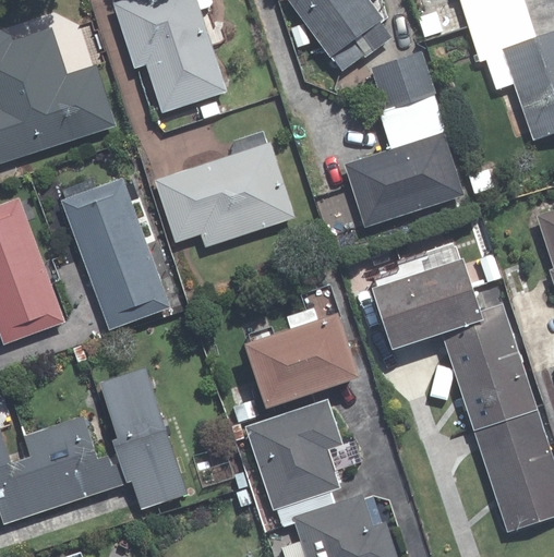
[(130,0),(115,4),(134,68),(146,64),(161,112),(225,93),(199,10),(213,5),(211,0),(130,0)]
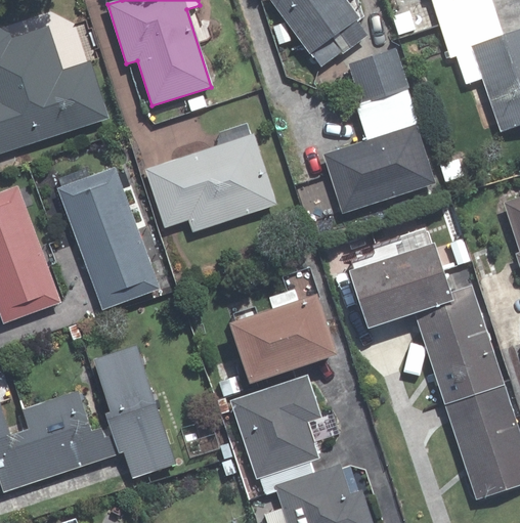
[(269,0),(321,67),(340,52),(341,55),(366,36),(355,19),(358,17),(345,0),(269,0)]
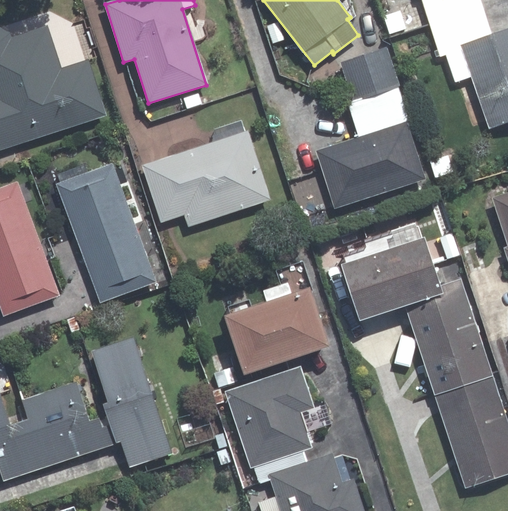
[(422,0),(430,24),(480,8),(477,0),(422,0)]
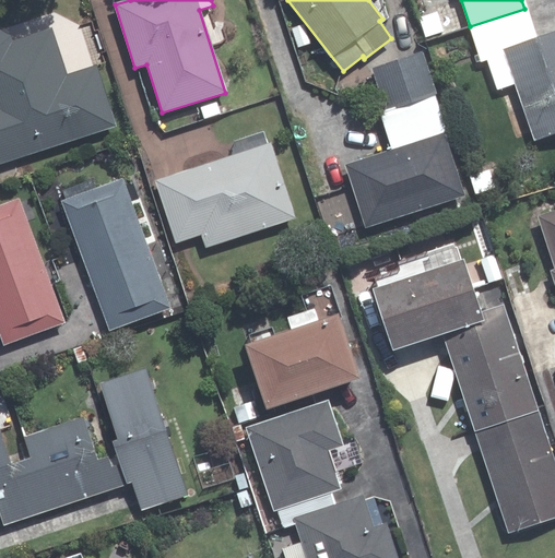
[(524,9),(470,26),(481,58),(485,56),(496,90),(516,83),(534,139),(554,132),(554,28),(534,36),(524,9)]
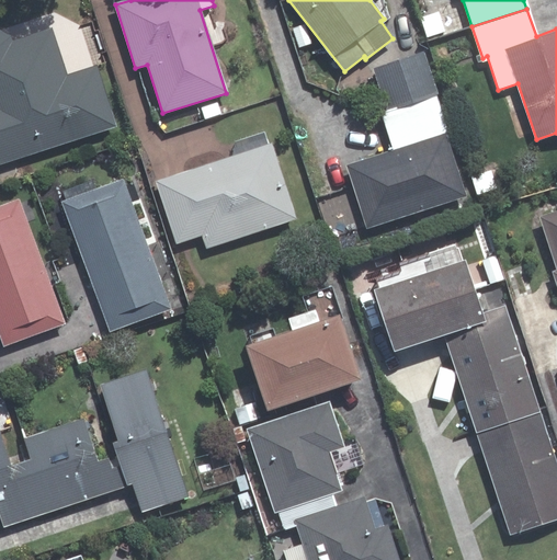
[(439,12),(421,18),(427,38),(445,32),(439,12)]
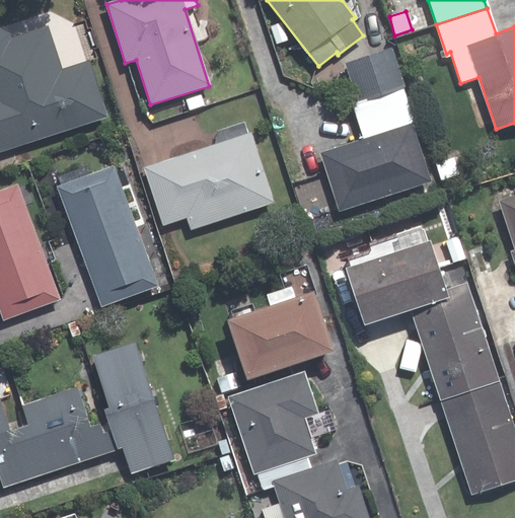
[(272,26),(278,45),(289,42),(283,22),(272,26)]
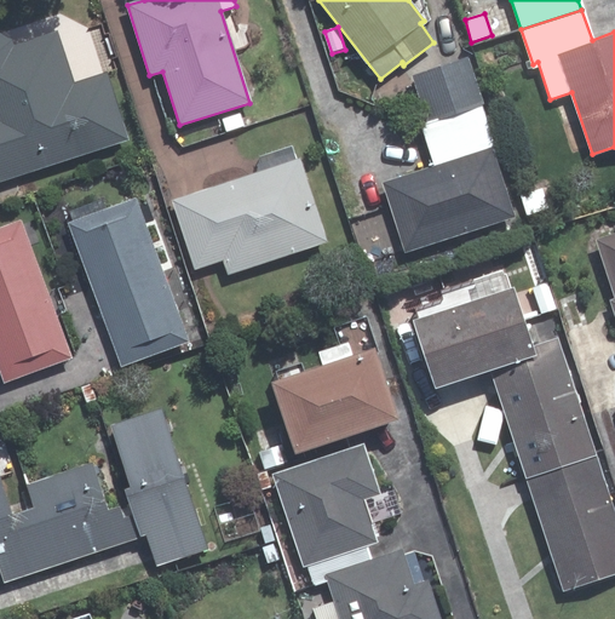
[(55,30),(12,44),(11,39),(0,33),(0,182),(128,139),(107,74),(73,85),(65,64),(55,30)]
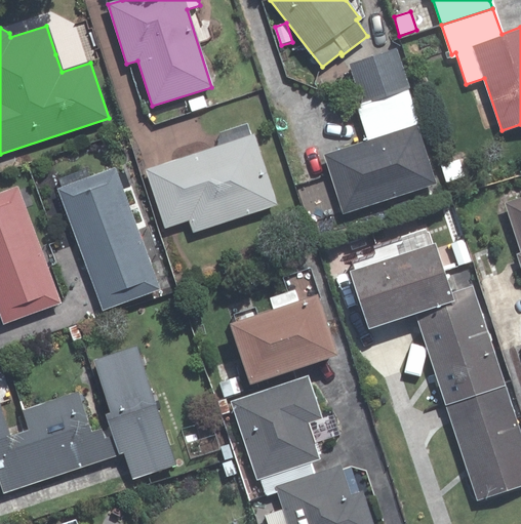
[(395,49),(350,64),(362,104),(408,89),(395,49)]
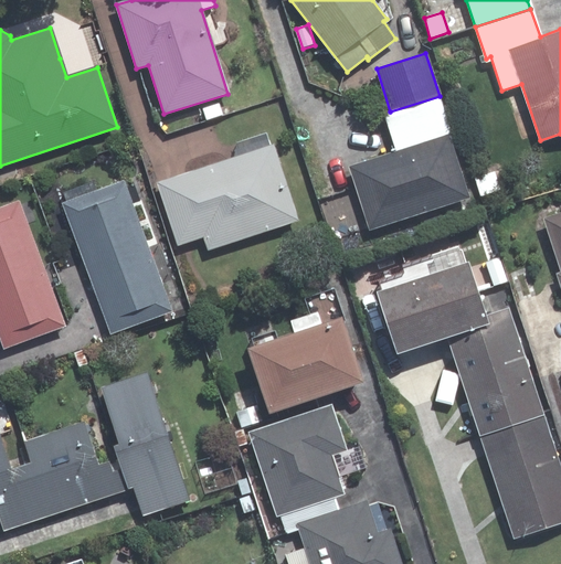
[(349,166),(359,198),(347,201),(355,225),(366,222),(369,230),(468,198),(451,140),(453,139),(440,96),(390,112),(383,114),(395,151),(349,166)]
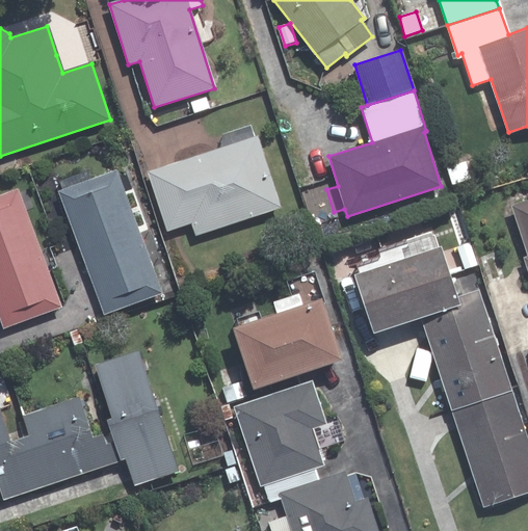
[(208,99),(191,105),(194,113),(210,108),(208,99)]
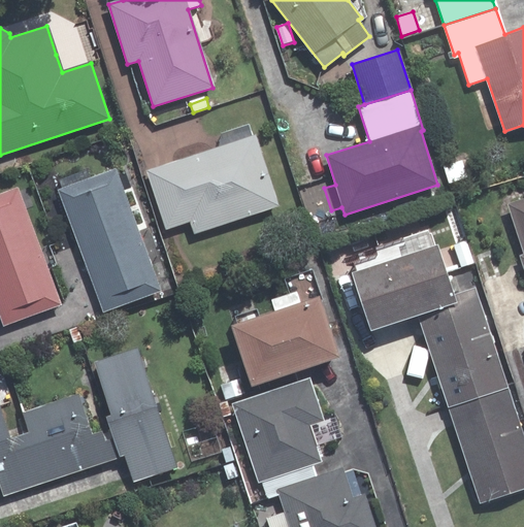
[(219,133),(224,146),(146,171),(165,229),(190,221),(194,233),(279,206),(256,136),(252,137),(247,124),(219,133)]
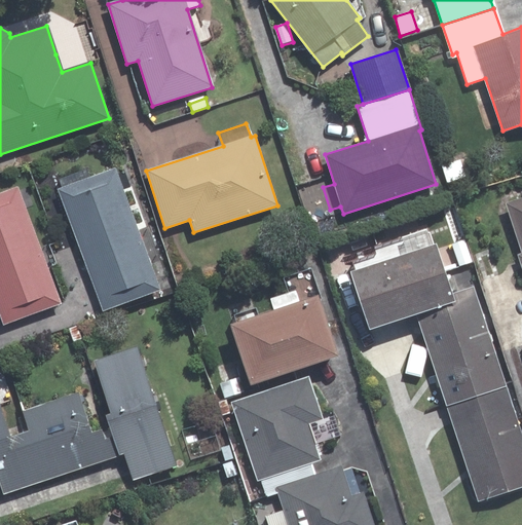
[(443,165),(449,183),(467,178),(460,159),(443,165)]
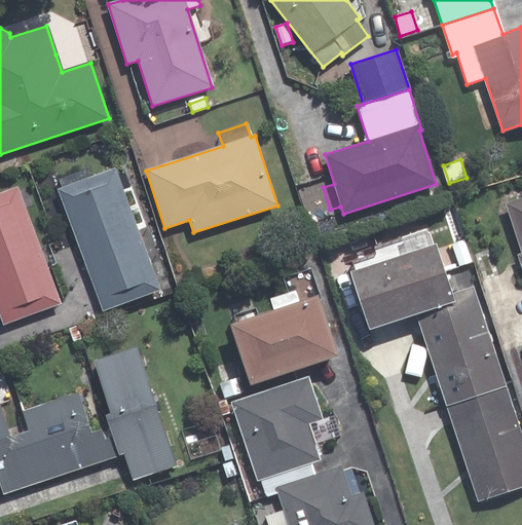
[(62,188),(58,189),(102,311),(159,291),(114,167),(89,177),(86,170),(59,180),(62,188)]
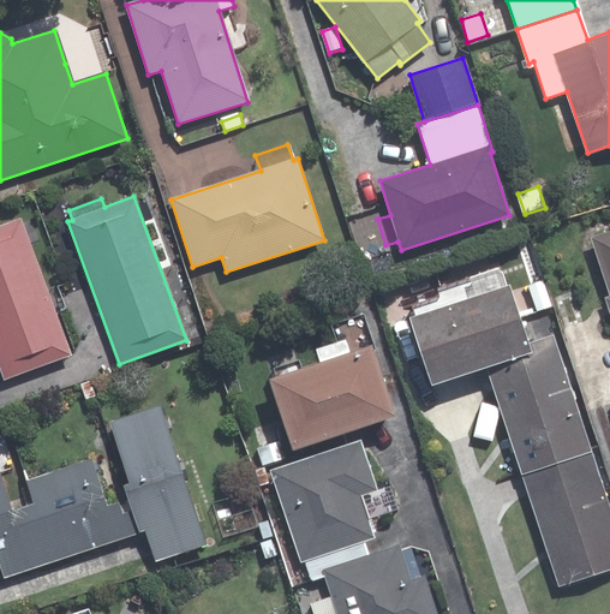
[(0,370),(4,381),(71,357),(19,220),(0,226),(0,370)]
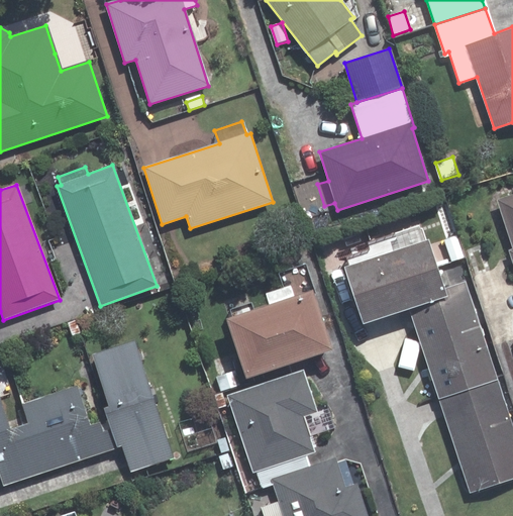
[(512,247),(507,249),(512,263),(512,194),(497,200),(512,247)]
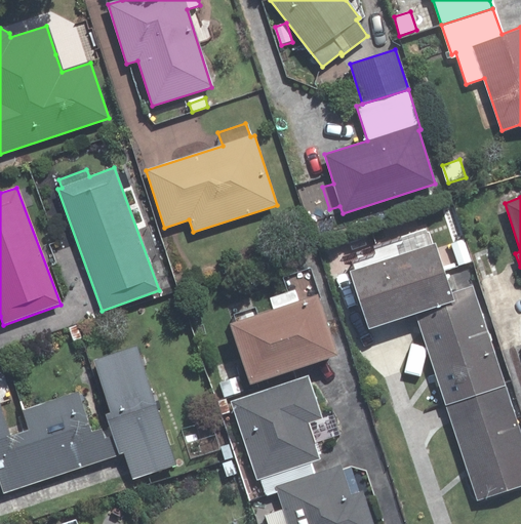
[(410,200),(393,205),(397,216),(414,210),(410,200)]
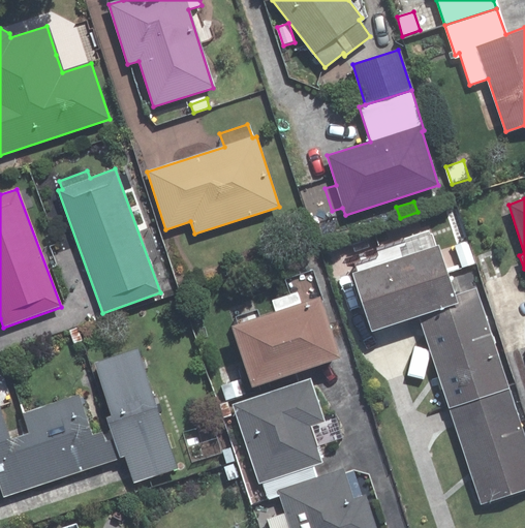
[(454,245),(462,270),(476,265),(468,241),(454,245)]
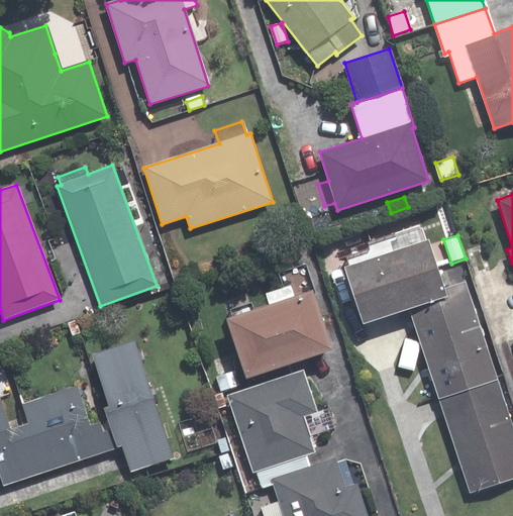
[(422,239),(338,267),(357,324),(408,307),(441,296),(438,290),(422,239)]
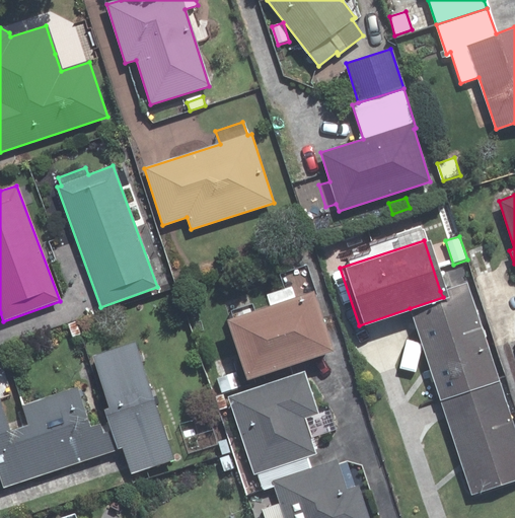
[(187,274),(174,277),(178,288),(191,284),(187,274)]
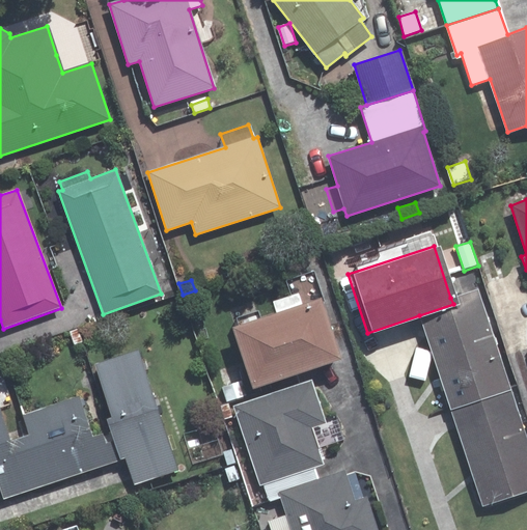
[(453,304),(419,315),(450,411),(510,390),(477,288),(450,298),(453,304)]
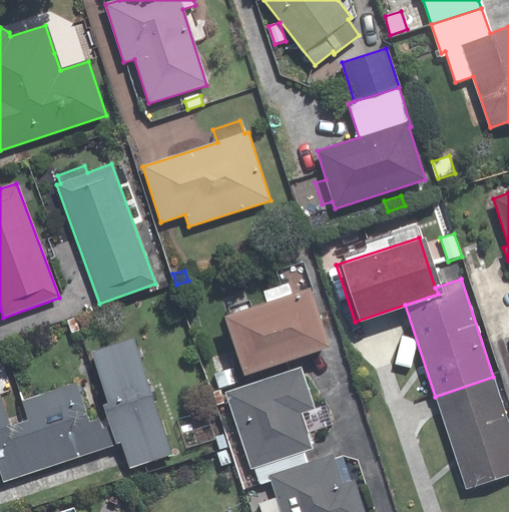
[(307,290),(220,319),(240,377),(327,349),(307,290)]
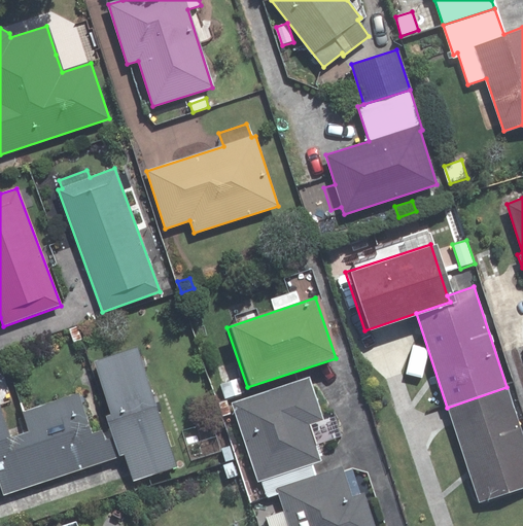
[(82,325),(70,329),(74,343),(88,339),(82,325)]
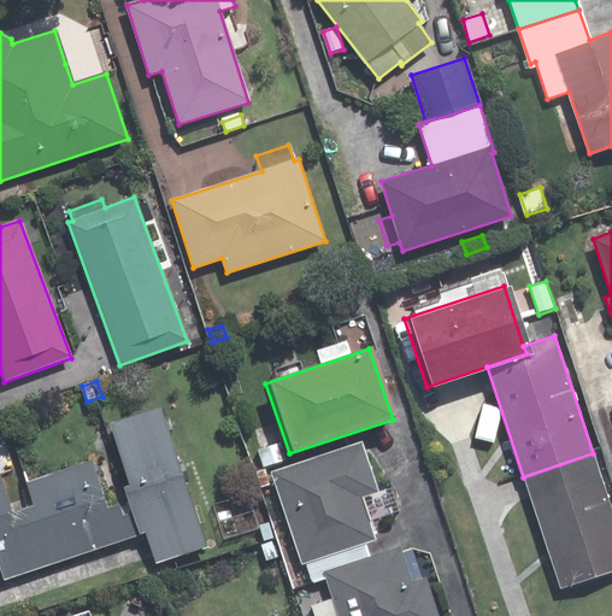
[(136,510),(143,533),(153,564),(205,549),(160,409),(109,426),(136,510)]
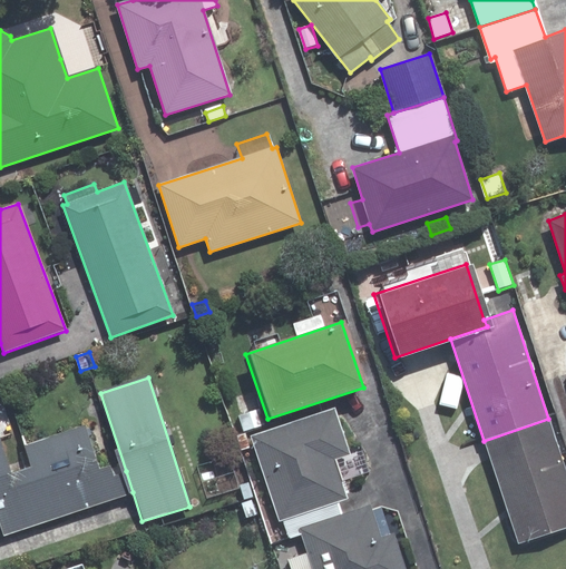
[(299,530),(343,516),(338,501),(348,499),(334,461),(351,455),(334,408),(250,437),(279,522),(284,520),(290,539),(300,535),(299,530)]
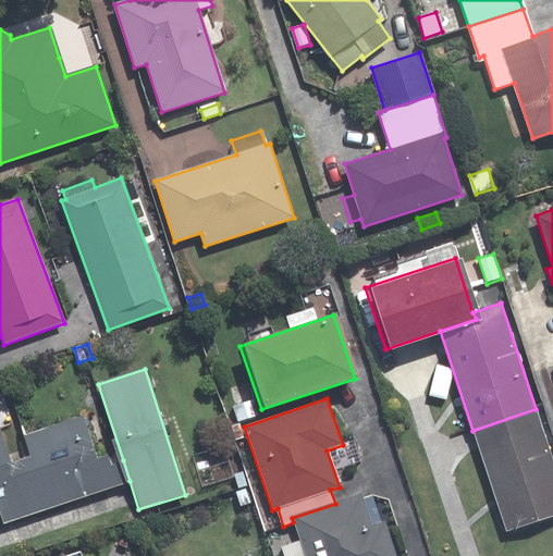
[(255,399),(238,405),(243,422),(260,417),(255,399)]
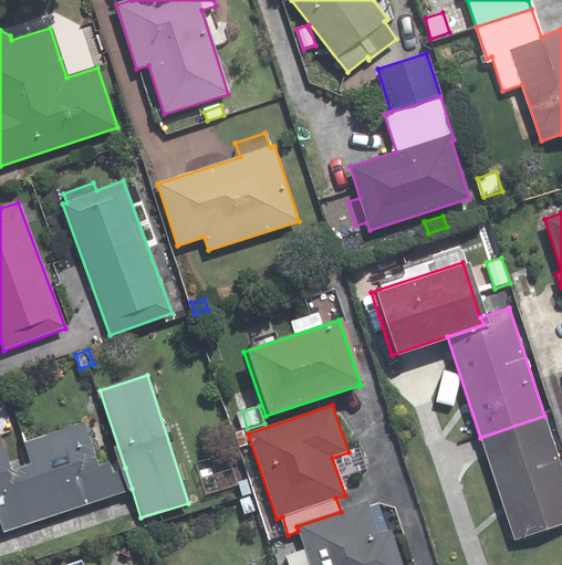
[(561,468),(544,416),(480,438),(514,541),(561,523),(561,468)]
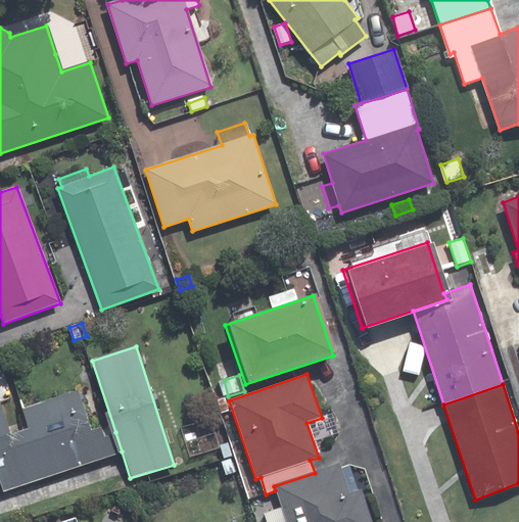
[(122,452),(115,432),(101,436),(98,428),(88,431),(76,391),(22,409),(29,428),(44,476),(122,452)]
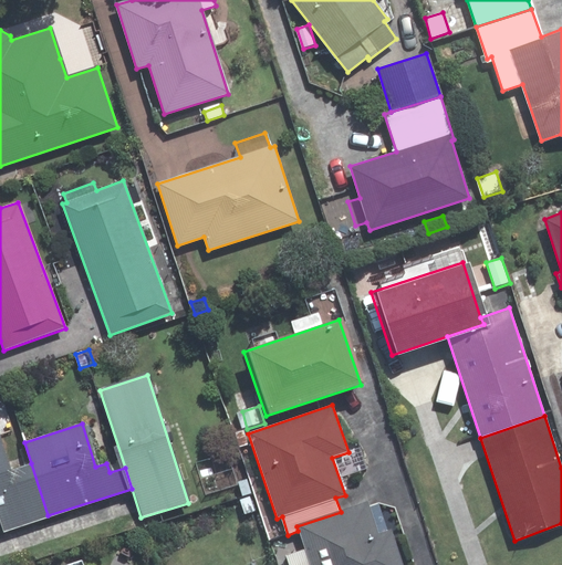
[(0,438),(0,521),(3,531),(48,515),(31,463),(10,470),(0,438)]
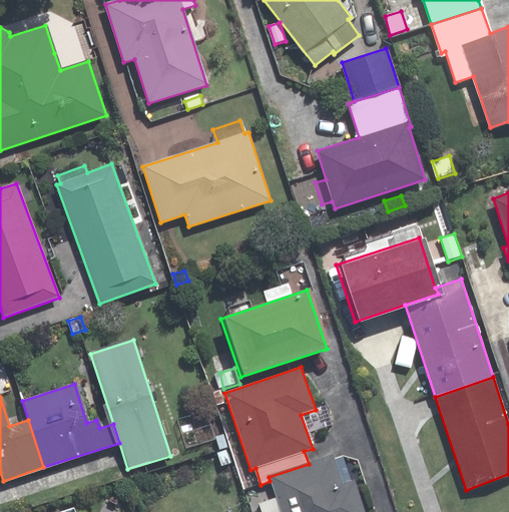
[(216,437),(220,450),(228,447),(224,435),(216,437)]
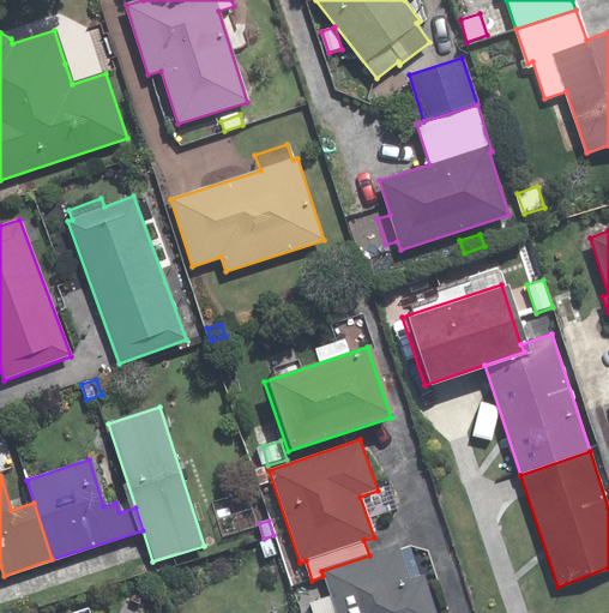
[(270,539),(260,542),(266,559),(276,554),(270,539)]
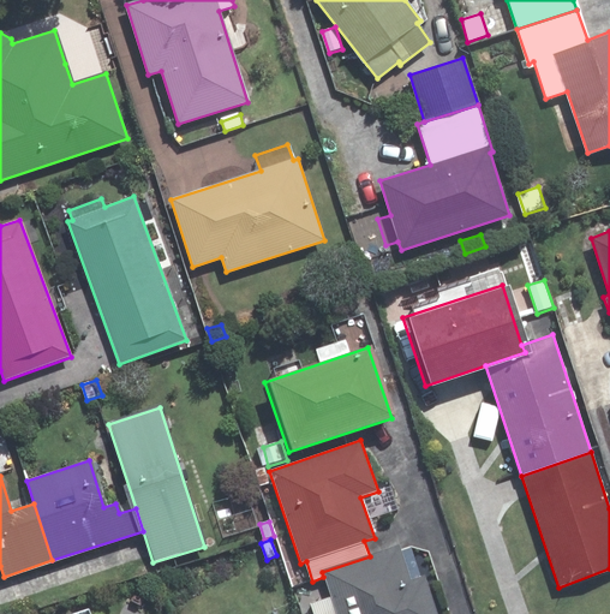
[(323,577),(330,597),(310,606),(312,613),(437,613),(424,576),(412,579),(400,547),(370,556),(322,572),(323,577)]
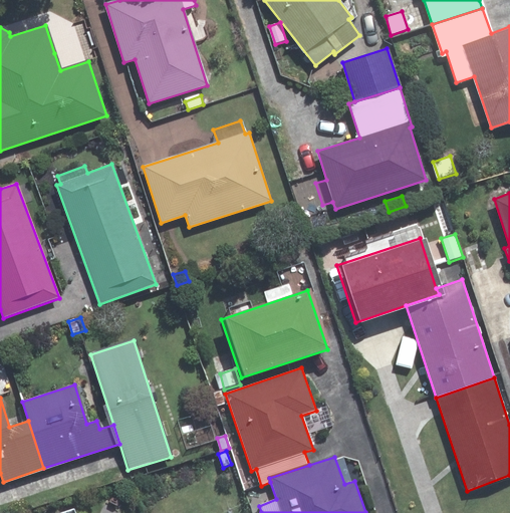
All buildings are outlined.
